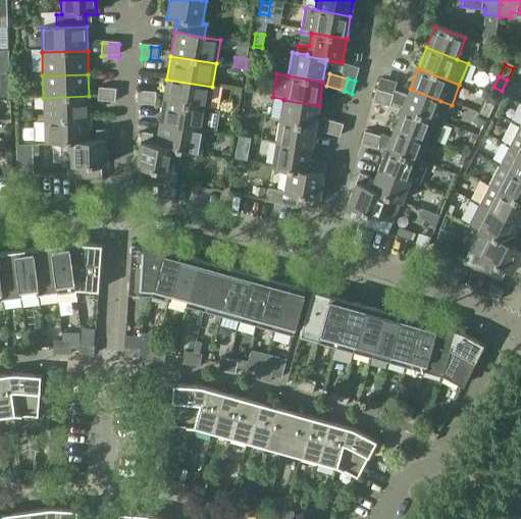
[(208,109),(212,87),(166,80),(163,102),(208,109)]
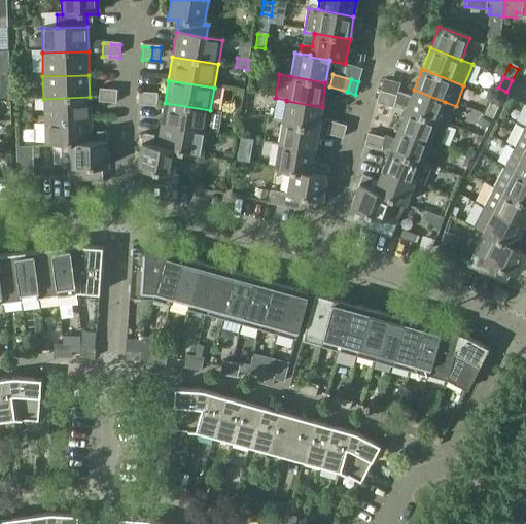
[(445,102),(414,90),(406,110),(423,116),(437,121),(448,126),(456,106),(445,102)]
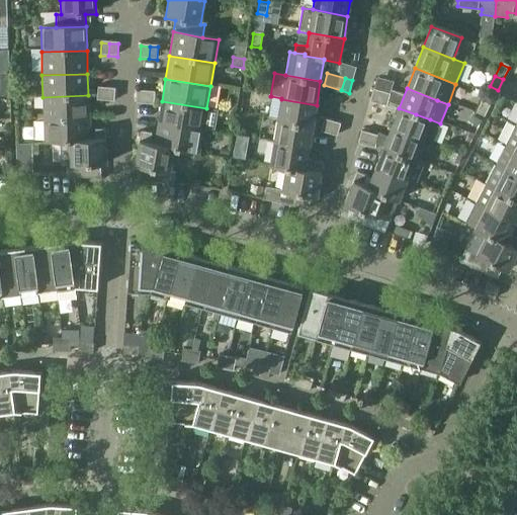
[(105,102),(106,90),(97,89),(96,101),(105,102)]
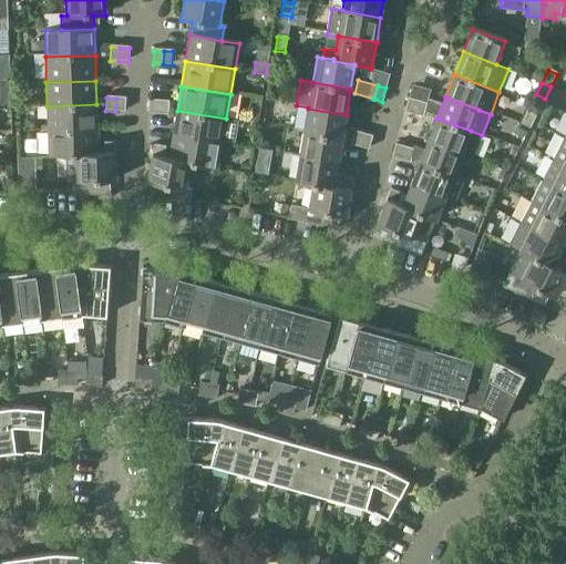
[(125,99),(116,99),(115,112),(124,113),(125,99)]
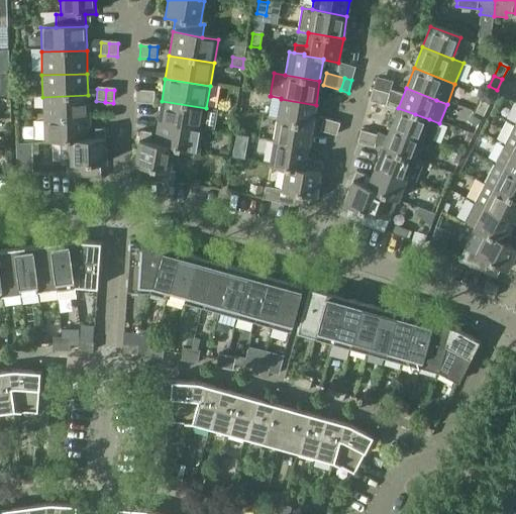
[(377,105),(381,93),(373,91),(369,103),(377,105)]
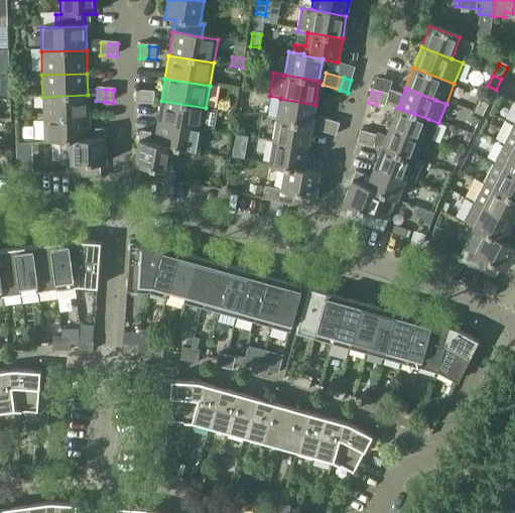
[(135,104),(145,105),(146,93),(136,92),(135,104)]
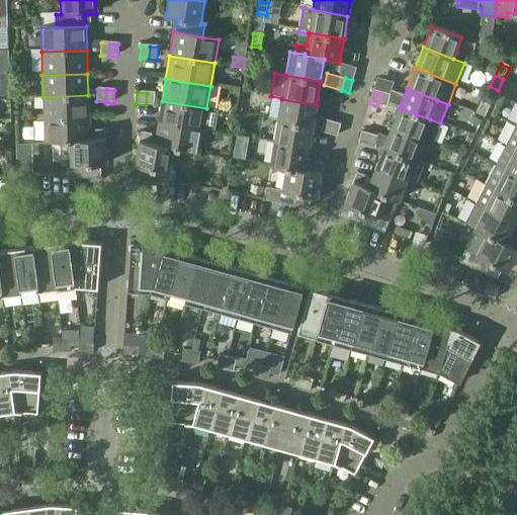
[(147,93),(146,105),(153,106),(154,93),(147,93)]
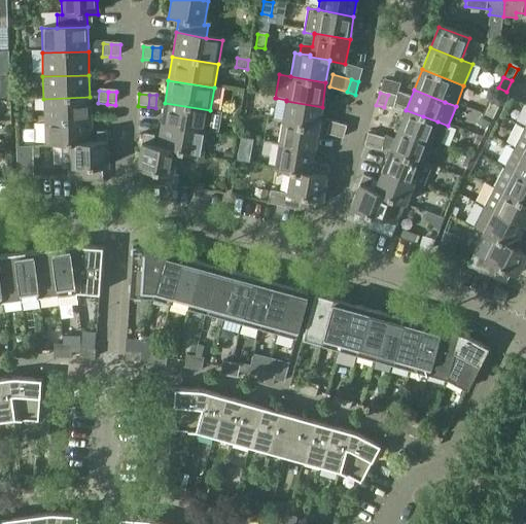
[(396,97),(388,95),(384,107),(392,110),(396,97)]
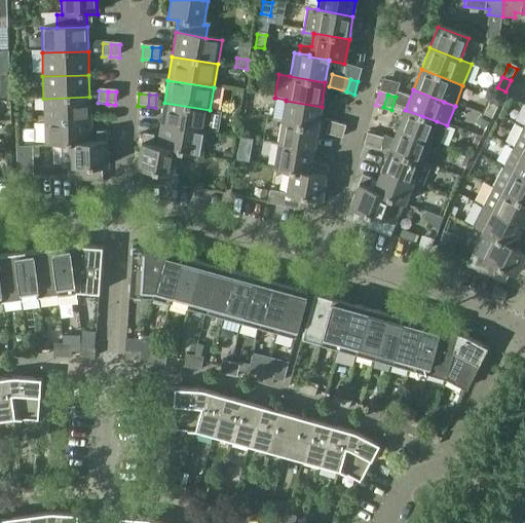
[(90,120),(89,97),(43,99),(44,122),(90,120)]
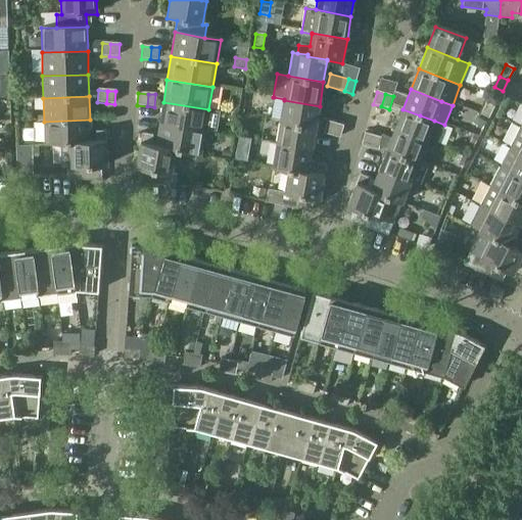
[(280,122),(316,128),(320,106),(284,100),(284,99),(274,97),(270,121),(280,122)]
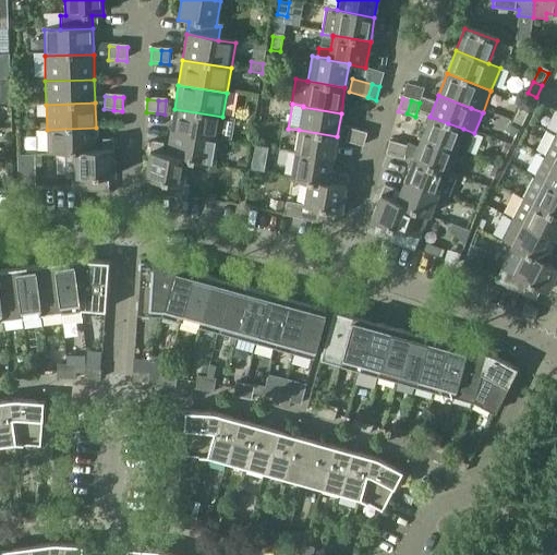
[(174,109),(170,133),(218,141),(218,139),(230,141),(233,121),(221,120),(222,117),(174,109)]
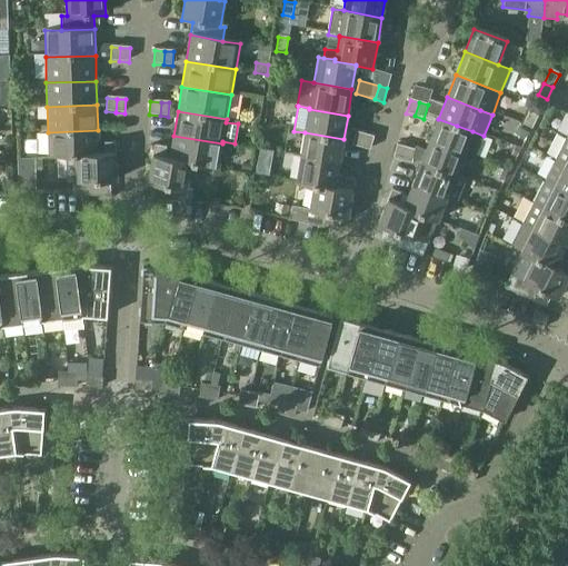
[(531,130),(534,126),(537,118),(529,113),(522,126),(531,130)]
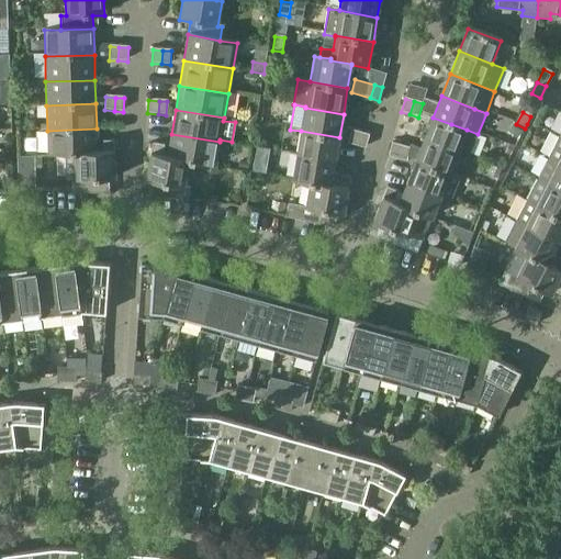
[(478,134),(467,130),(451,124),(433,118),(424,140),(458,153),(469,156),(478,134)]
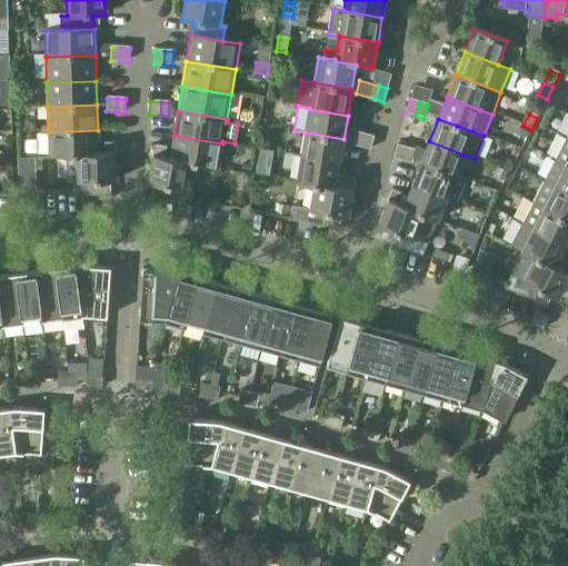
[(98,155),(98,130),(48,132),(48,159),(65,159),(77,158),(77,157),(98,156),(98,155)]
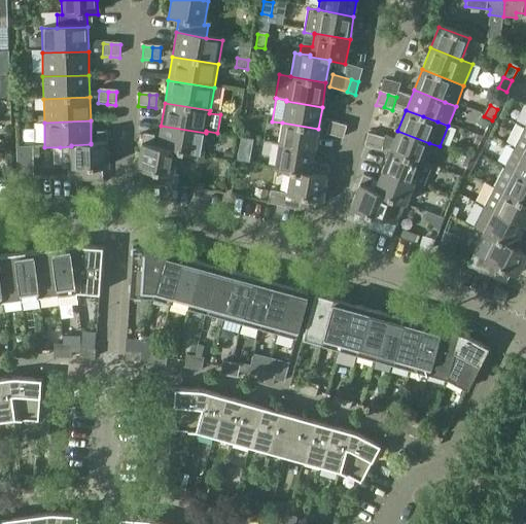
[(282,123),(278,145),(314,151),(318,129),(282,123)]
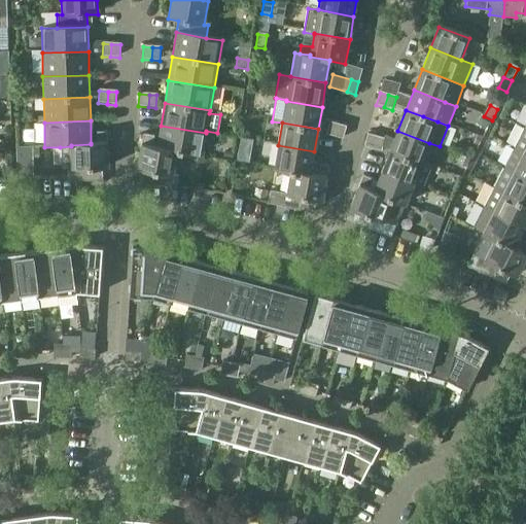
[(325,135),(334,138),(338,126),(329,123),(325,135)]
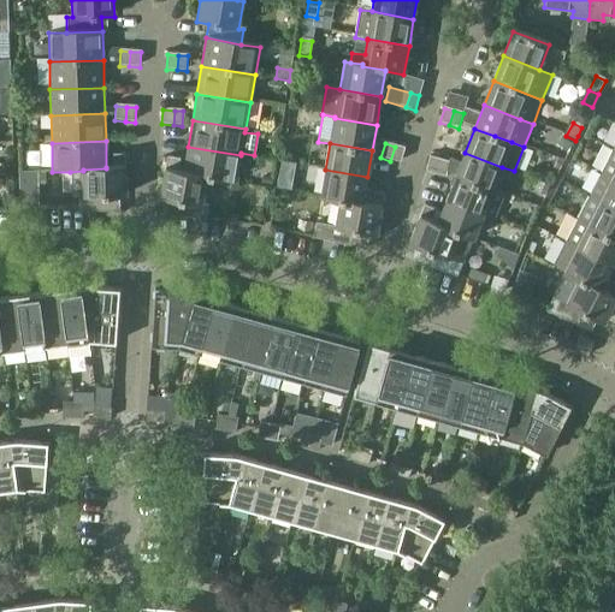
[(206,178),(206,179),(236,184),(241,155),(188,147),(184,173),(183,174),(206,178)]
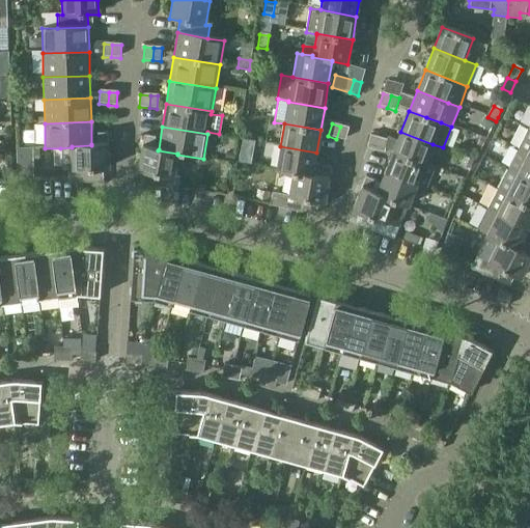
[(340,127),(336,139),(344,141),(349,129),(340,127)]
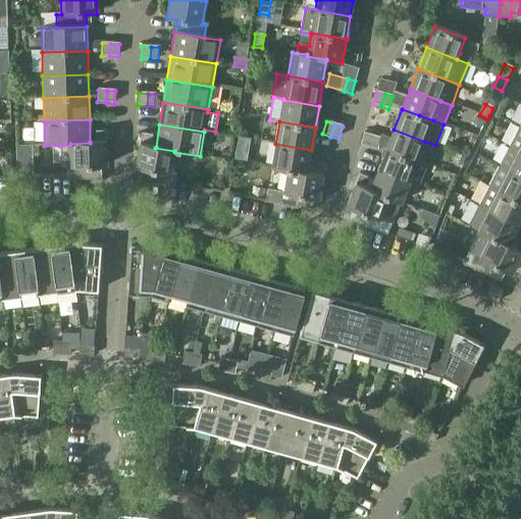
[(417,162),(425,142),(394,130),(391,140),(380,136),(380,138),(372,136),(369,149),(377,151),(378,148),(385,150),(417,162)]
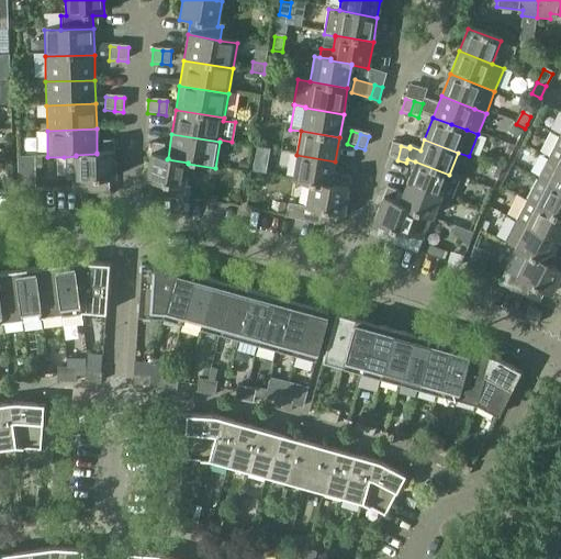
[(549,160),(560,166),(560,141),(559,140),(549,160)]
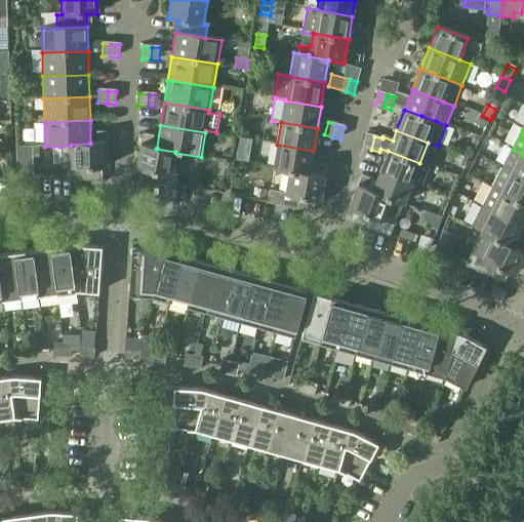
[(95,133),(95,143),(107,143),(107,133),(95,133)]
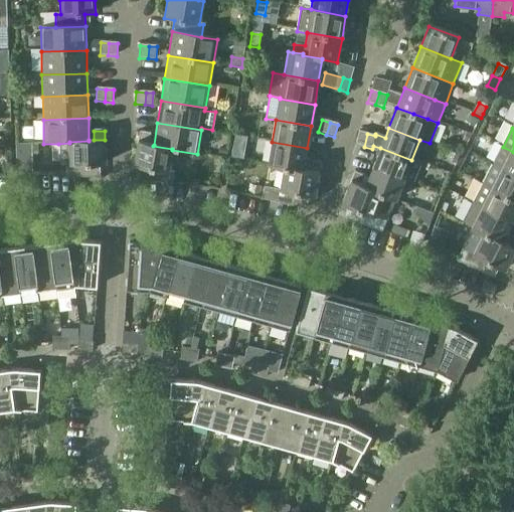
[(138,142),(149,144),(150,134),(139,132),(138,142)]
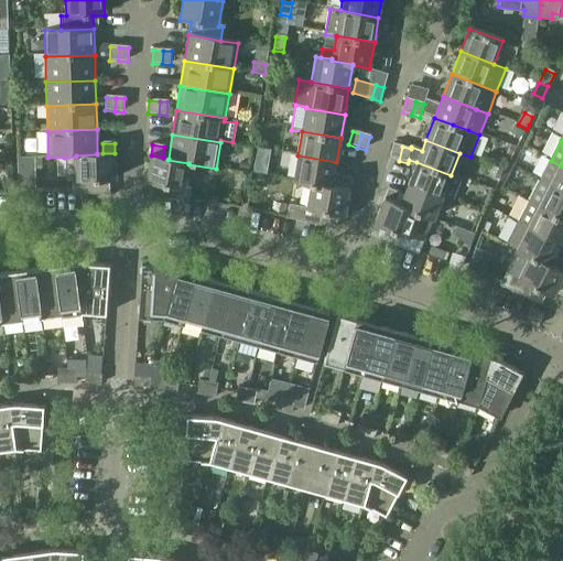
[(389,158),(399,161),(402,147),(393,144),(389,158)]
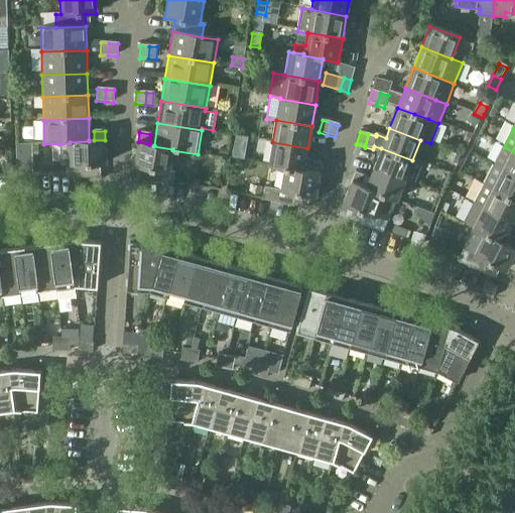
[(467,135),(466,136),(463,142),(468,145),(472,137),(467,135)]
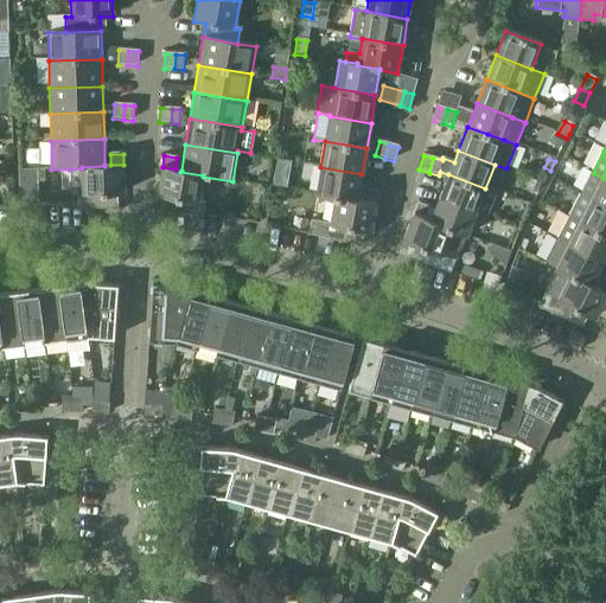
[(123,165),(110,165),(104,165),(104,166),(82,167),(82,168),(69,170),(70,196),(77,196),(77,210),(90,210),(90,194),(125,194),(123,165)]
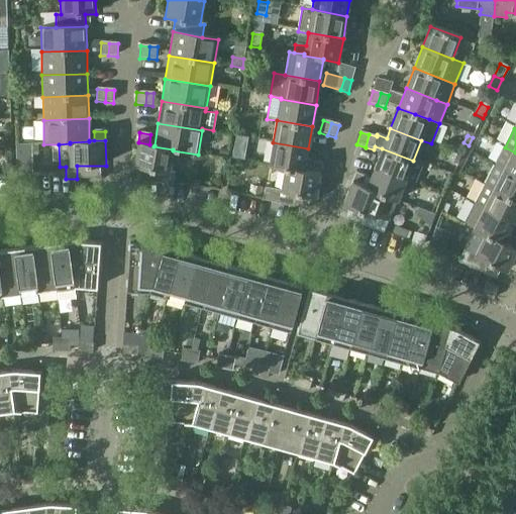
[(155,145),(149,144),(138,142),(134,167),(144,169),(142,182),(172,186),(174,173),(170,173),(173,150),(173,149),(153,146),(155,145)]
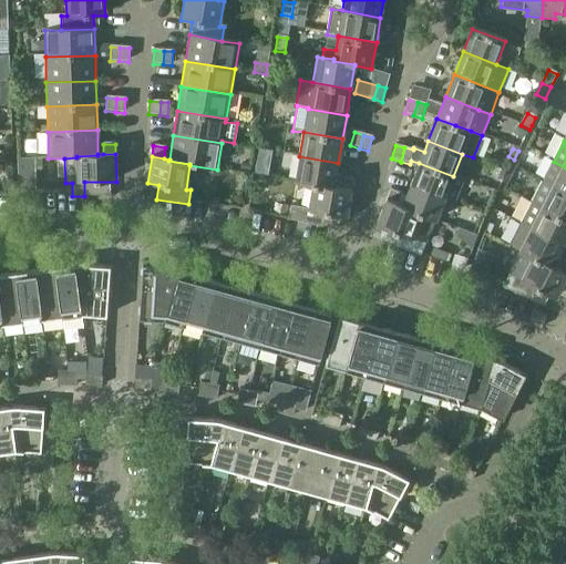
[(295,183),(312,186),(312,184),(333,188),(333,187),(341,188),(351,191),(352,180),(336,177),(338,163),(299,156),(295,183)]
